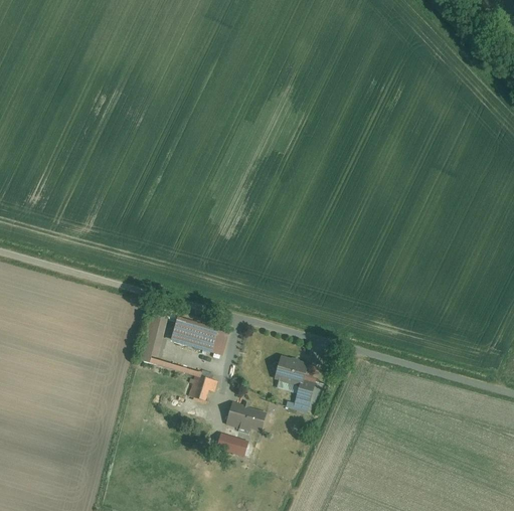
[(153,312),(139,359),(195,375),(189,394),(205,399),(208,389),(215,391),(219,380),(202,375),(203,369),(159,356),(171,317),(153,312)]
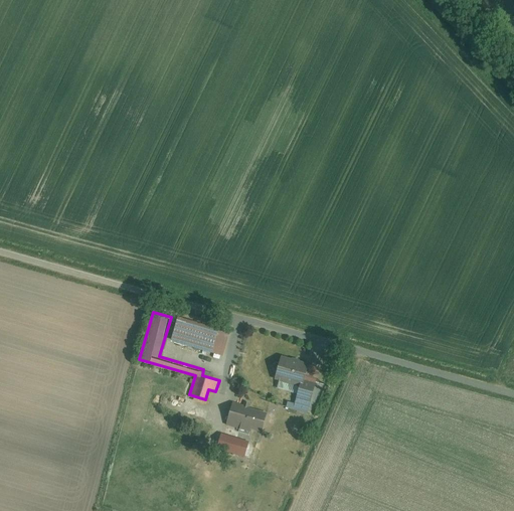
[(174,318),(168,341),(220,356),(226,332),(174,318)]
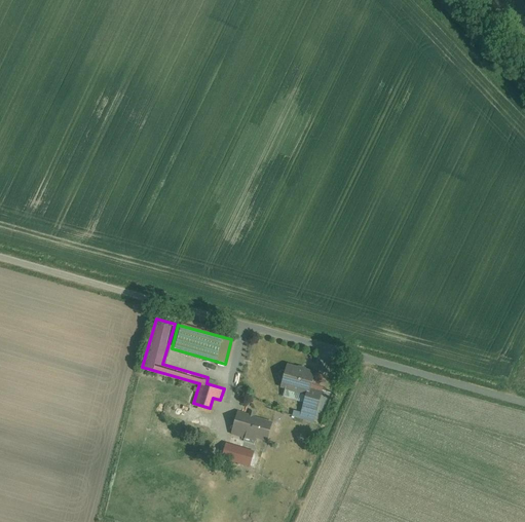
[(328,375),(286,363),(278,388),(304,396),(299,411),(315,416),(328,375)]
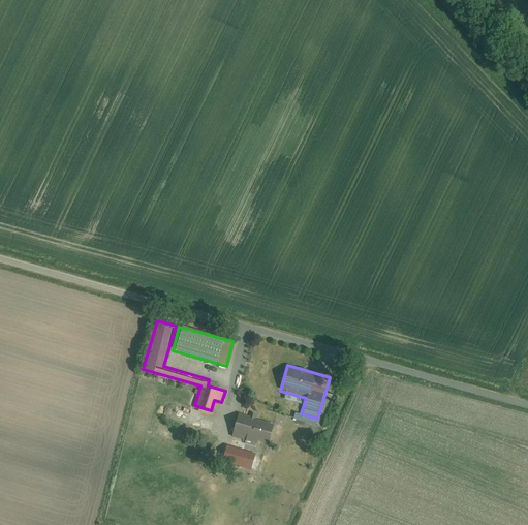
[(275,422),(239,411),(233,433),(269,443),(275,422)]
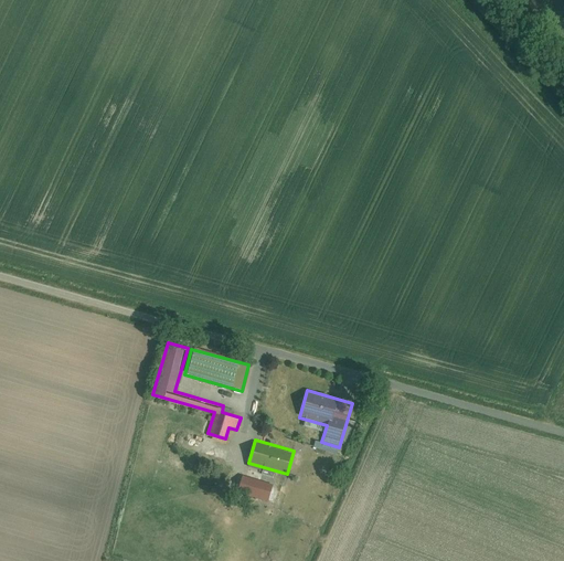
[(242,474),(236,490),(265,498),(269,483),(242,474)]
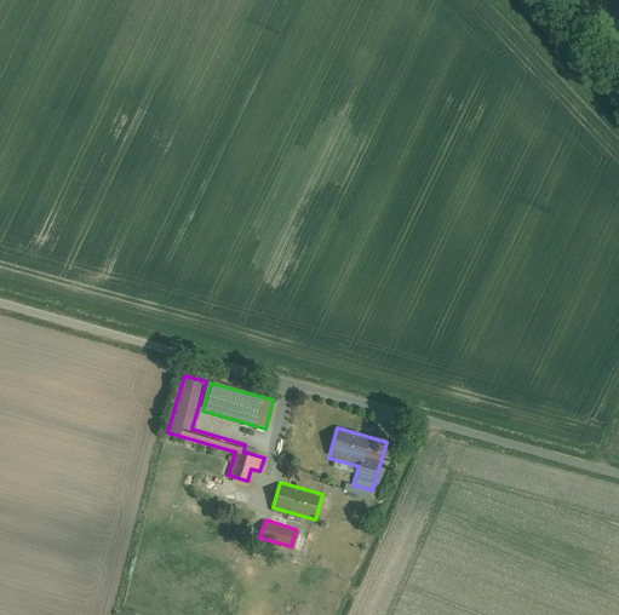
All buildings are outlined.
